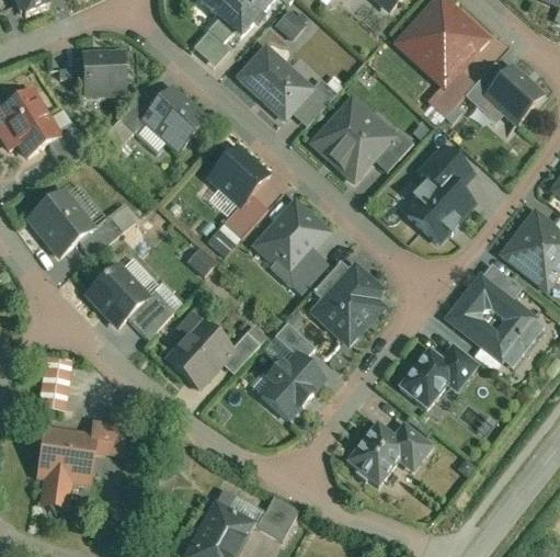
[(11,0),(19,16),(48,6),(46,0),(11,0)]
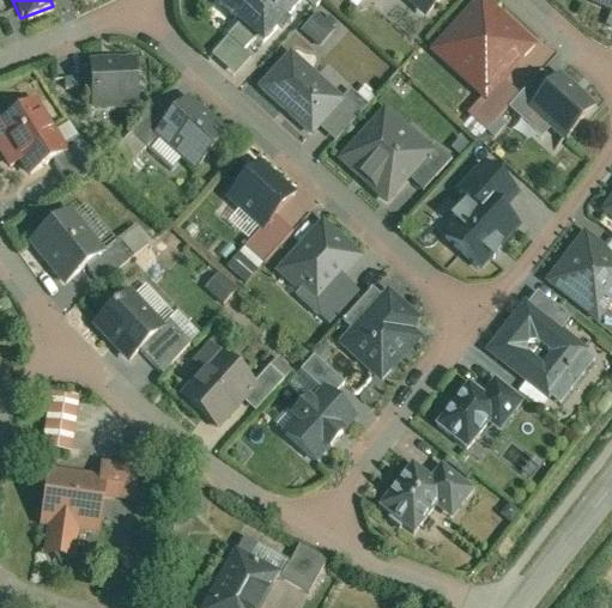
[(254,36),(259,41),(298,0),(217,0),(238,20),(225,34),(242,48),(254,36)]
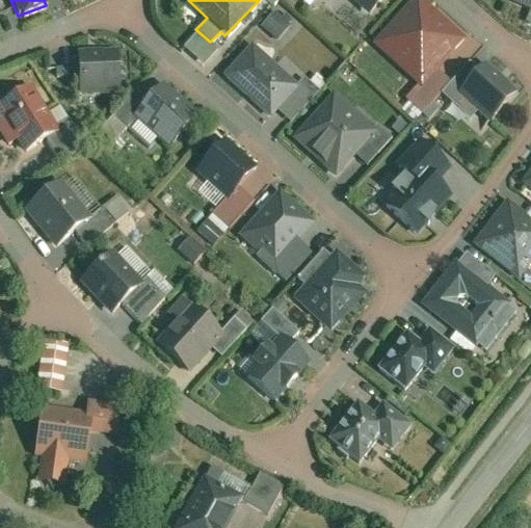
[(351,0),(367,14),(378,0),(351,0)]
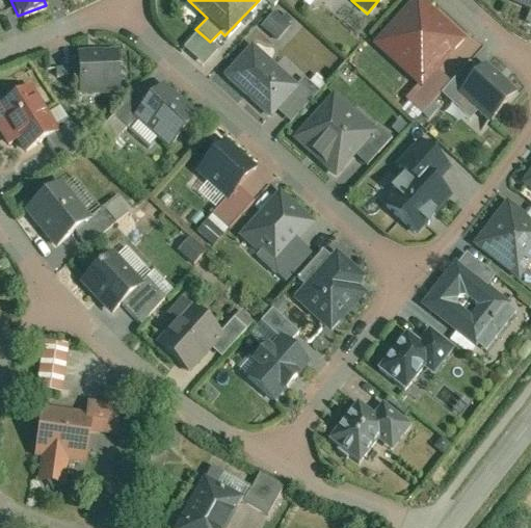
[(409,0),(373,41),(417,82),(420,83),(434,68),(461,38),(419,0),(409,0)]
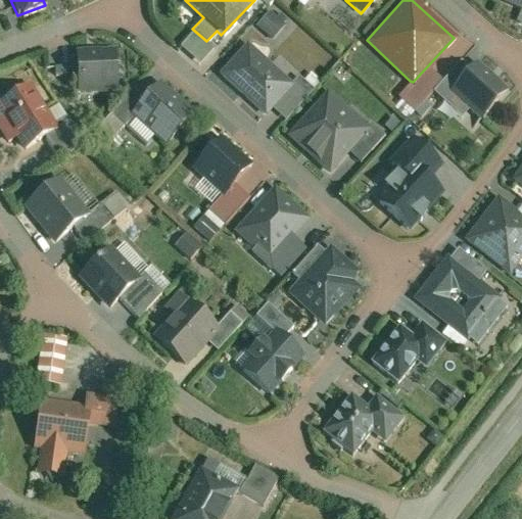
[(501,0),(501,1),(521,9),(521,0),(501,0)]
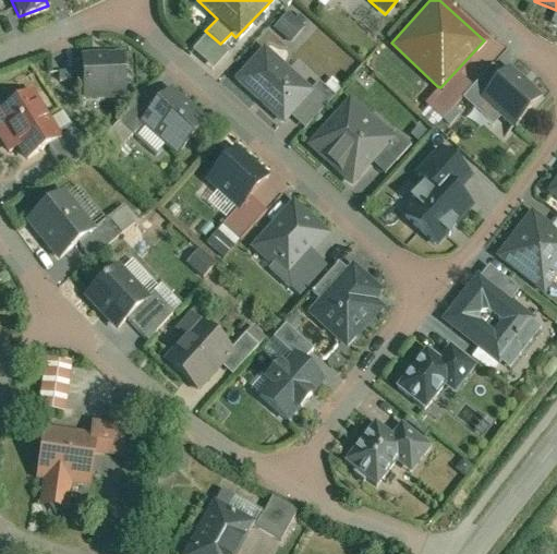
[(268,25),(286,40),(300,23),(282,9),(268,25)]
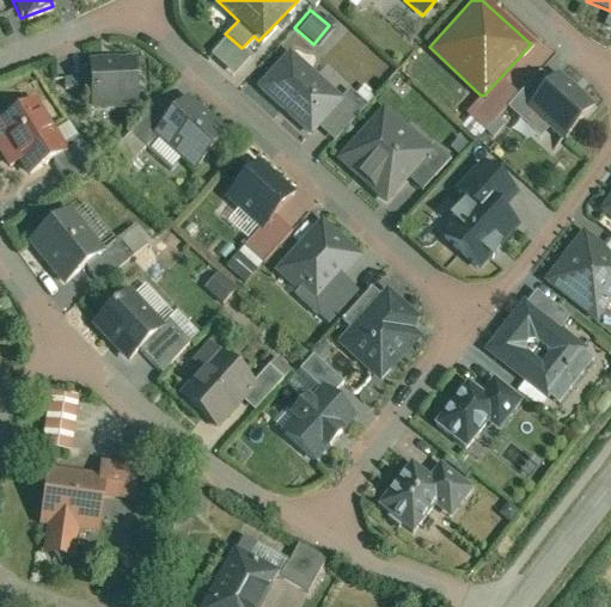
[(341,96),(288,48),(256,84),(309,132),(341,96)]
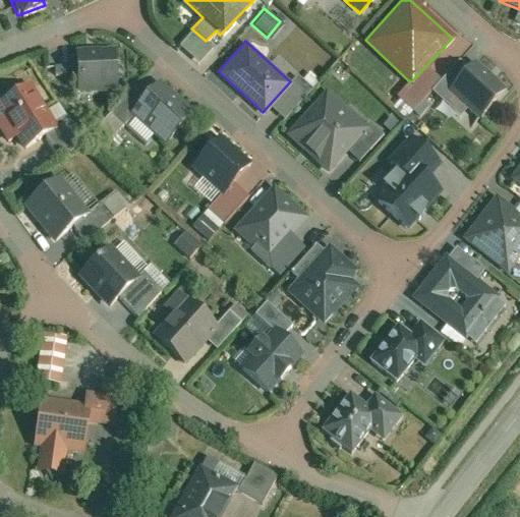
[(77,88),(114,87),(112,47),(75,48),(77,88)]
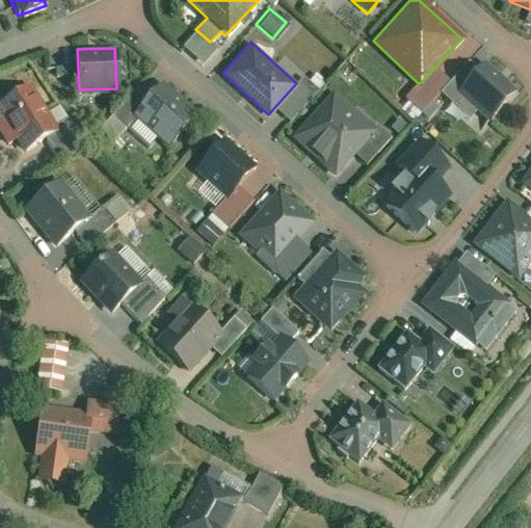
[(459,91),(479,70),(467,58),(447,79),(437,89),(450,101),(459,91)]
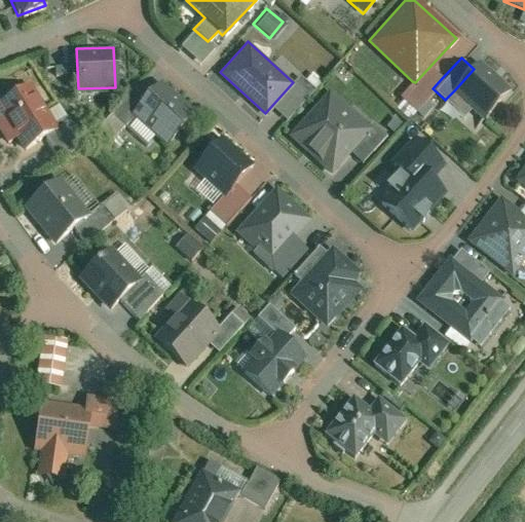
[(454,90),(482,115),(508,88),(480,63),(474,69),(454,90)]
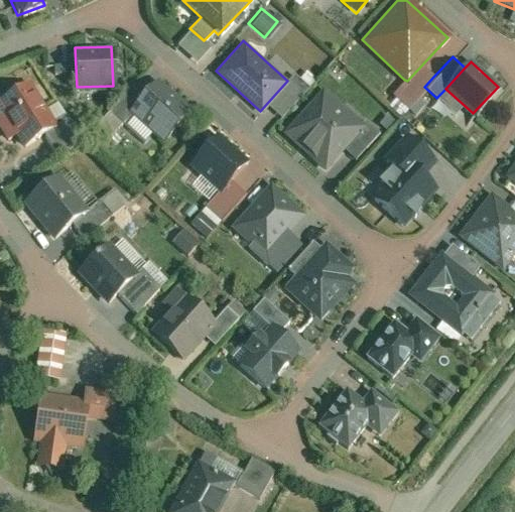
[(433,77),(421,66),(407,81),(404,80),(392,93),(407,107),(424,87),(433,77)]
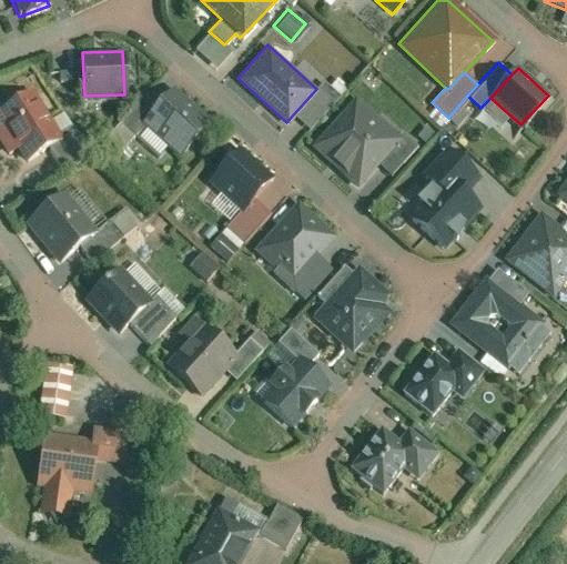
[(31,89),(0,106),(0,140),(6,150),(16,143),(23,157),(49,142),(58,137),(56,132),(31,89)]
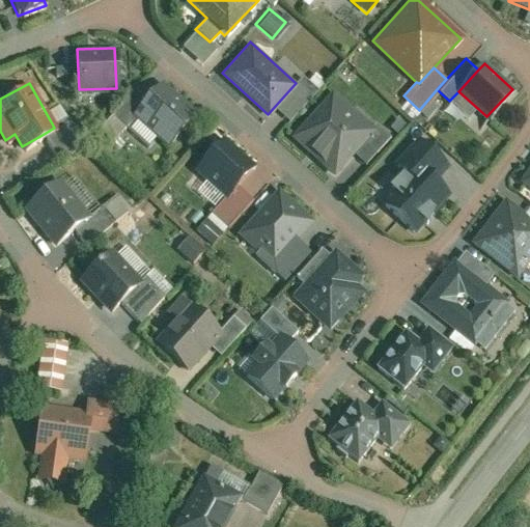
[(135,115),(167,144),(195,113),(164,84),(149,100),(135,115)]
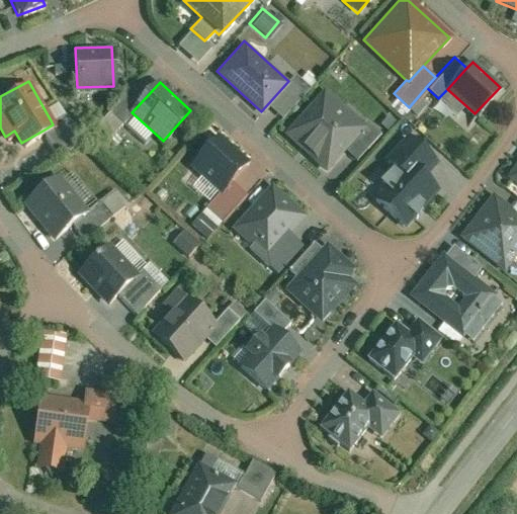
[(132,112),(146,97),(132,85),(109,109),(122,121),(132,112)]
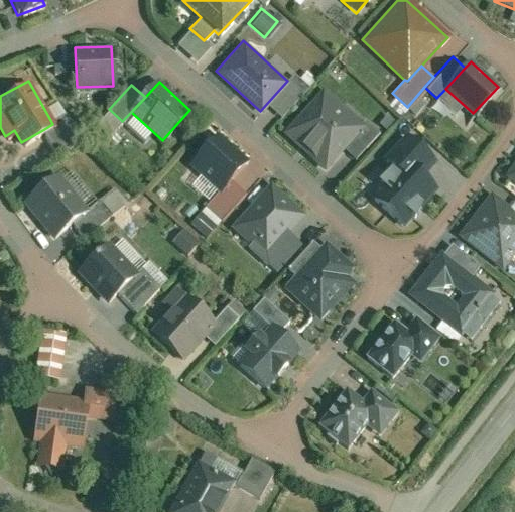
[(323,89),(283,132),(320,166),(341,144),(361,123),(323,89)]
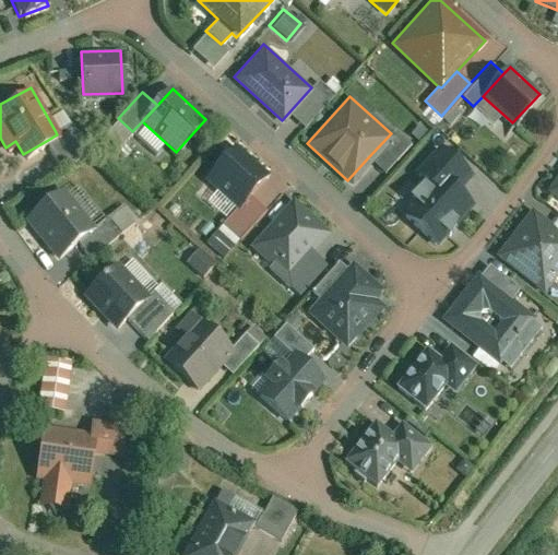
[(69,121),(55,130),(57,134),(48,140),(61,163),(85,149),(69,121)]
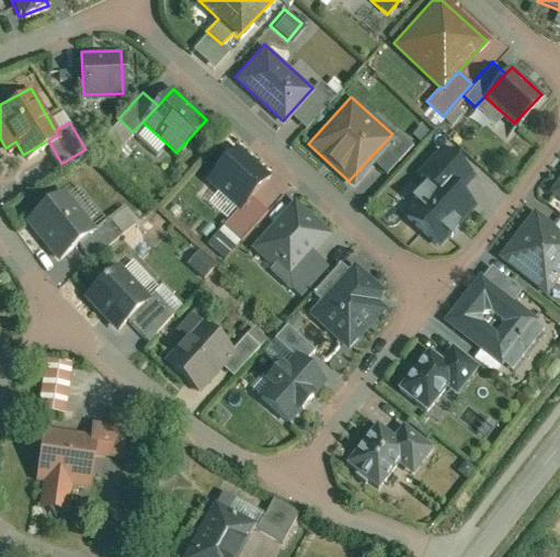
[(392,134),(370,157),(384,170),(409,143),(396,129),(392,134)]
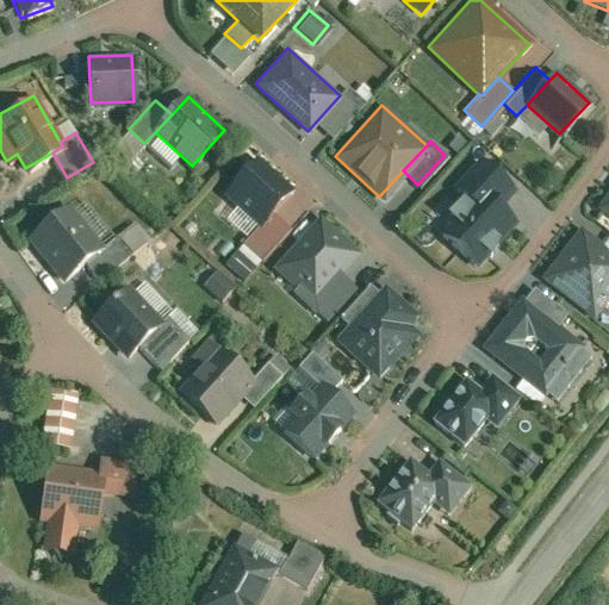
[(255,158),(223,193),(258,224),(268,211),(289,189),(255,158)]
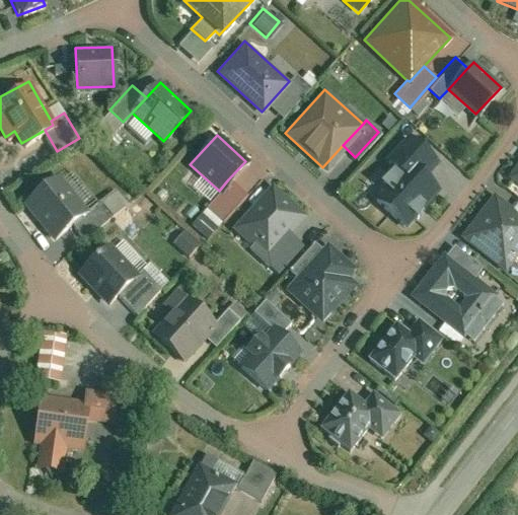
[(386,159),(396,168),(403,161),(420,175),(434,160),(409,136),(386,159)]
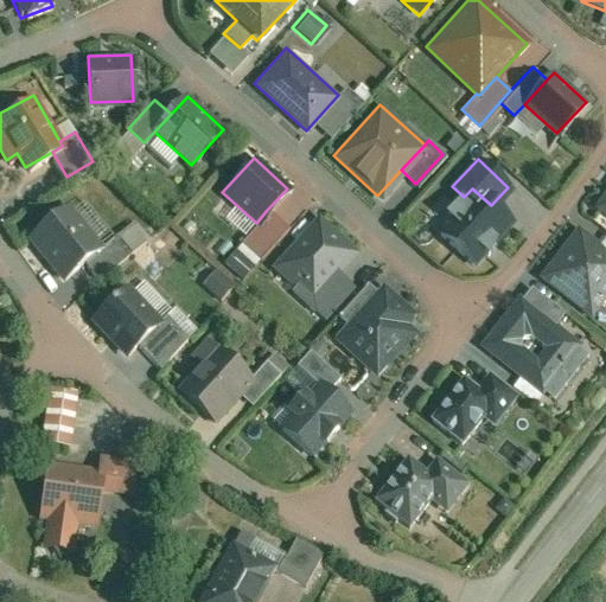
[(464,197),(435,229),(473,264),(511,223),(491,205),(472,189),(464,197)]
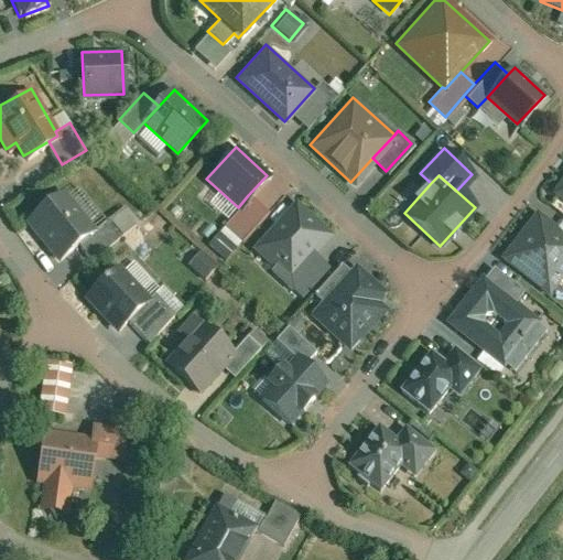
[(562,176),(553,192),(562,198),(562,176)]
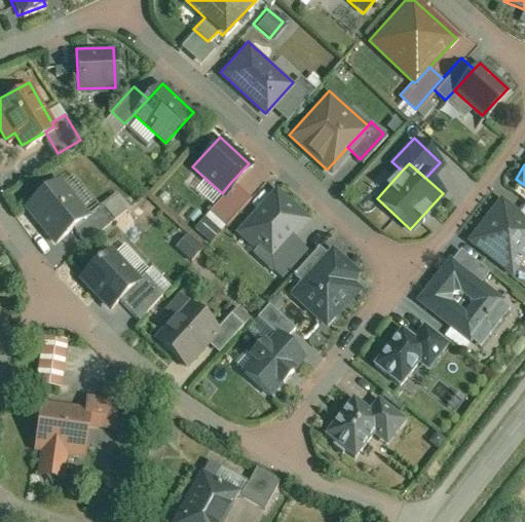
[(58,177),(22,206),(50,241),(70,226),(86,213),(58,177)]
